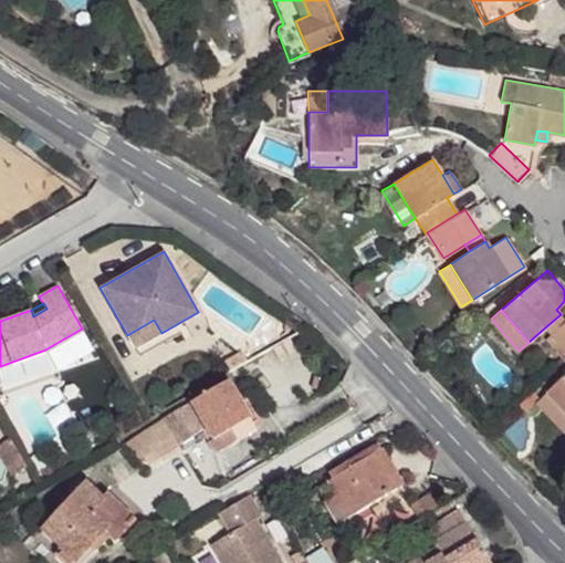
[(564,320),(561,314),(546,326),(551,333),(564,320)]
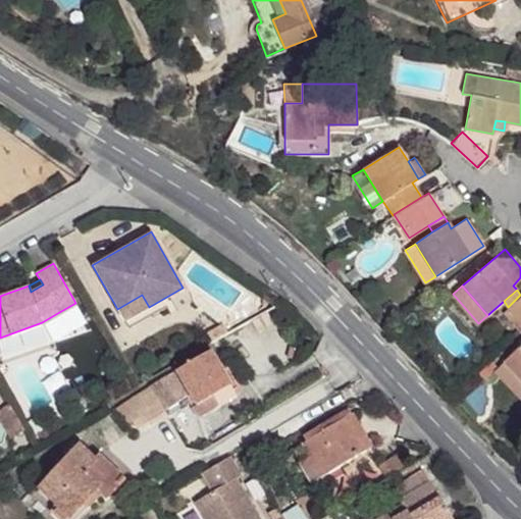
[(142,295),(117,309),(124,321),(149,307),(142,295)]
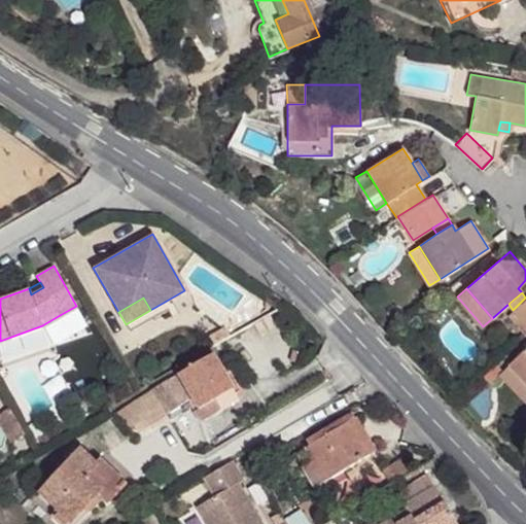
[(525,298),(513,310),(510,313),(525,333),(525,332),(525,298)]
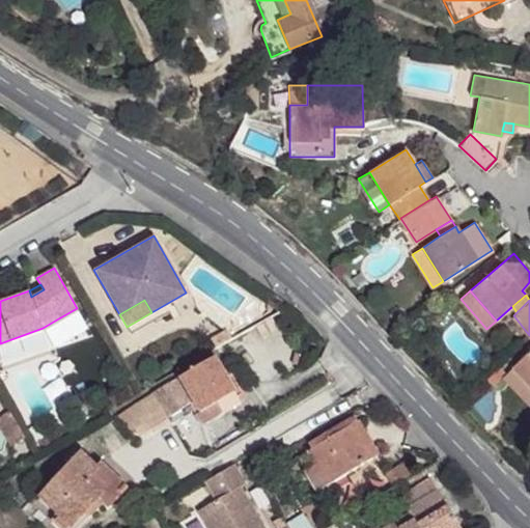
[(60,317),(43,328),(47,336),(65,326),(60,317)]
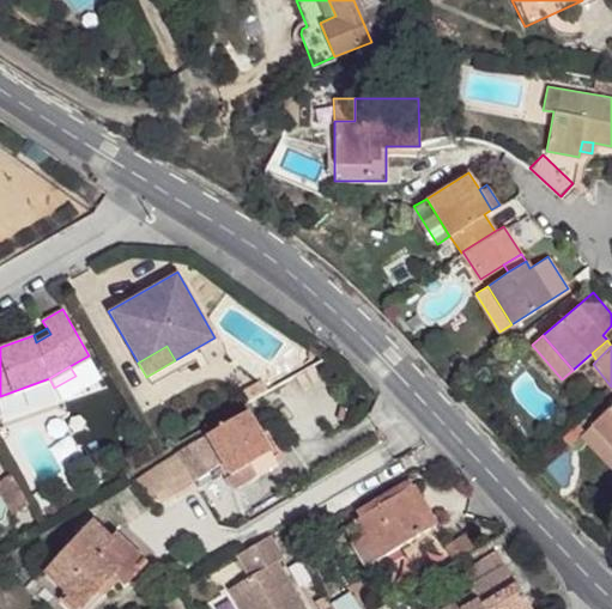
[(243,390),(248,399),(266,388),(261,379),(243,390)]
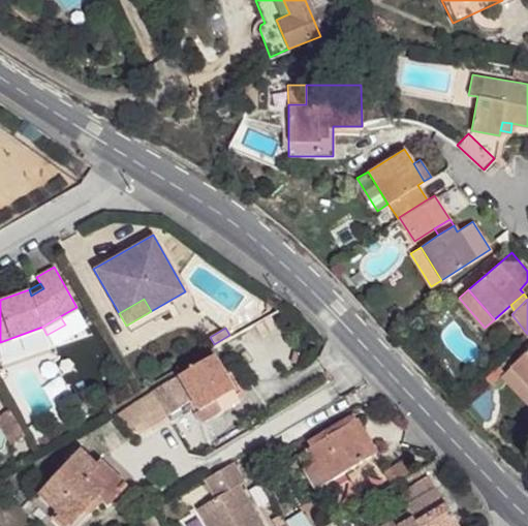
[(527,348),(510,366),(527,383),(527,348)]
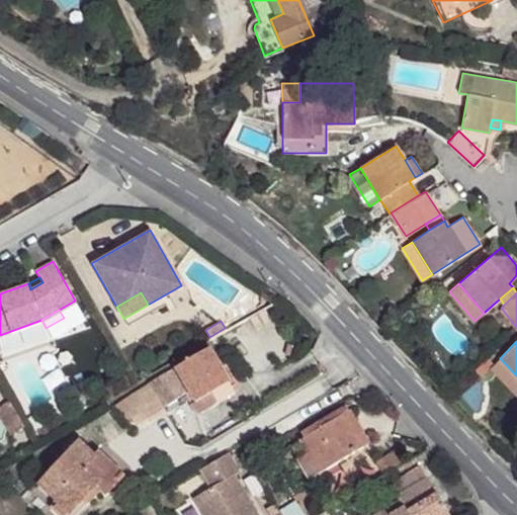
[(233,392),(207,347),(147,382),(162,407),(175,397),(175,396),(186,390),(199,411),(233,392)]
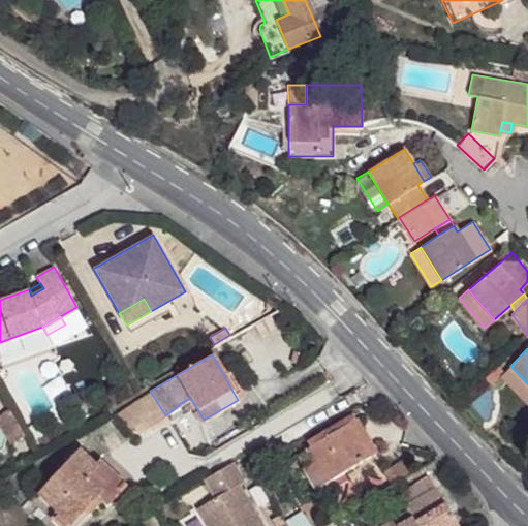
[(527,401),(527,383),(510,366),(501,375),(527,402),(527,401)]
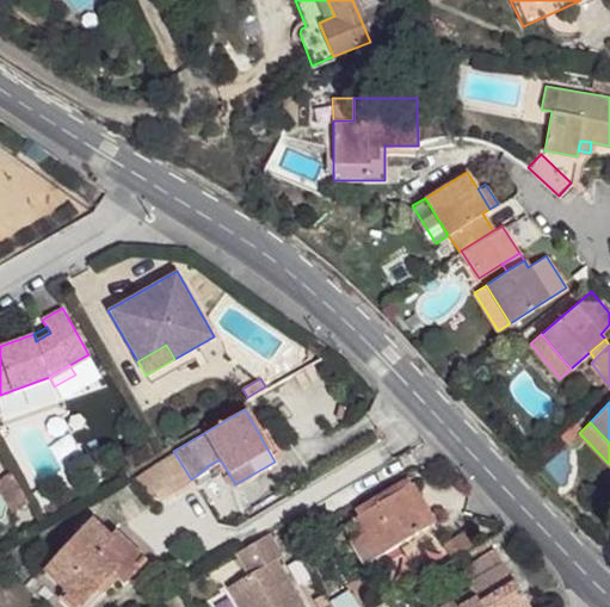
[(160,499),(191,479),(173,451),(136,475),(152,496),(159,497),(160,499)]
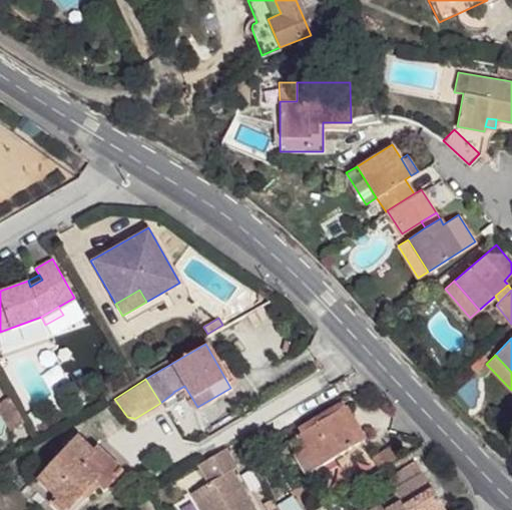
[(0,410),(9,426),(22,419),(9,396),(0,401),(0,410)]
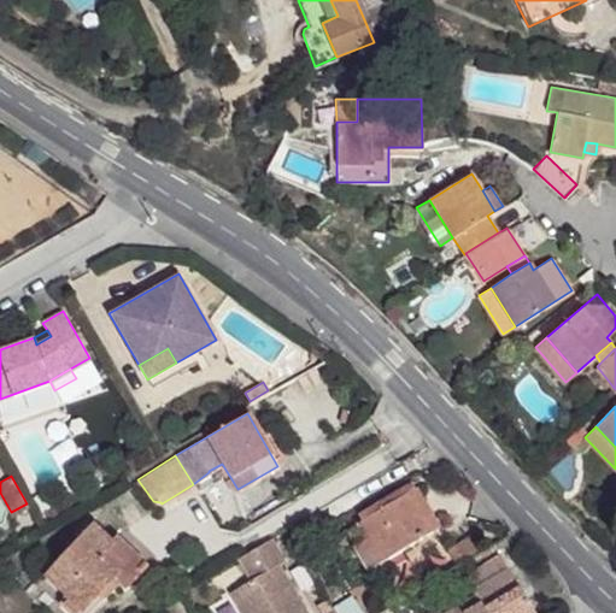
[(439,525),(411,482),(363,512),(367,518),(345,531),(369,569),(374,576),(393,564),(388,556),(399,549),(439,525)]
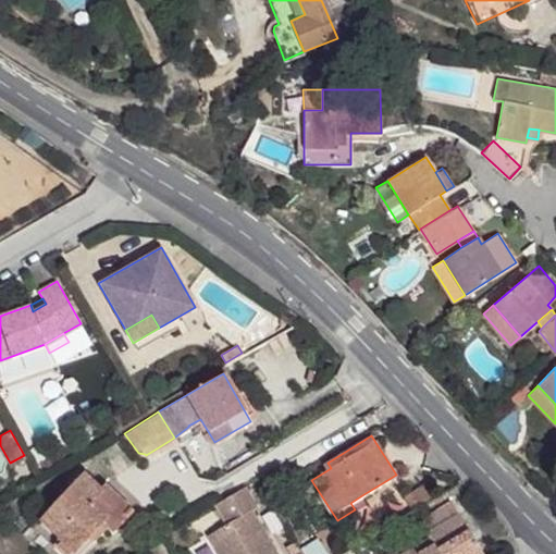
[(104,484),(100,489),(84,474),(39,520),(59,539),(53,544),(62,553),(70,553),(73,552),(74,553),(90,534),(96,540),(107,528),(112,532),(133,512),(104,484)]
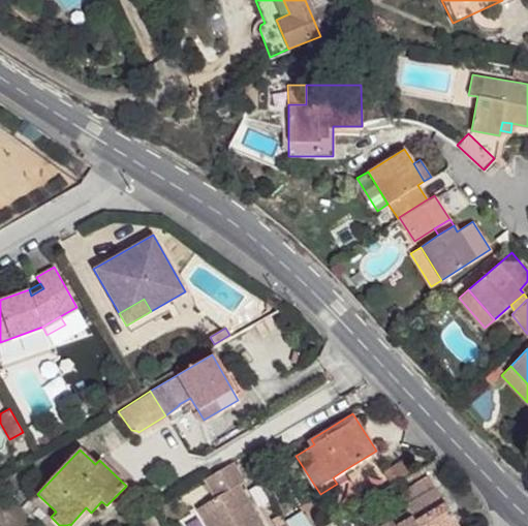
[(403,458),(382,470),(392,485),(412,472),(403,458)]
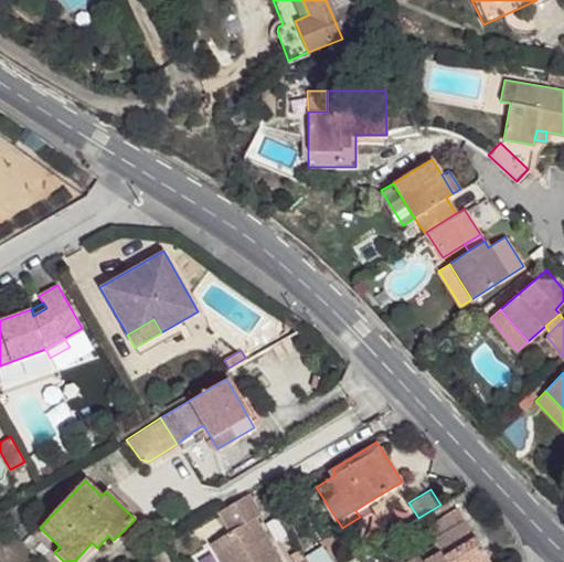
[(261,513),(248,494),(217,512),(229,531),(211,542),(222,561),(282,561),(254,517),(261,513)]
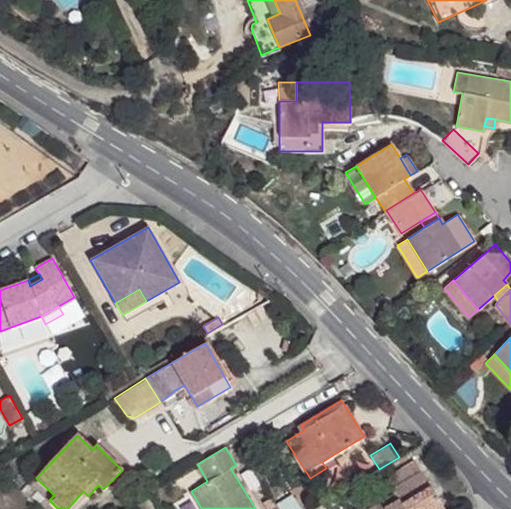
[(322,462),(326,468),(335,463),(331,456),(322,462)]
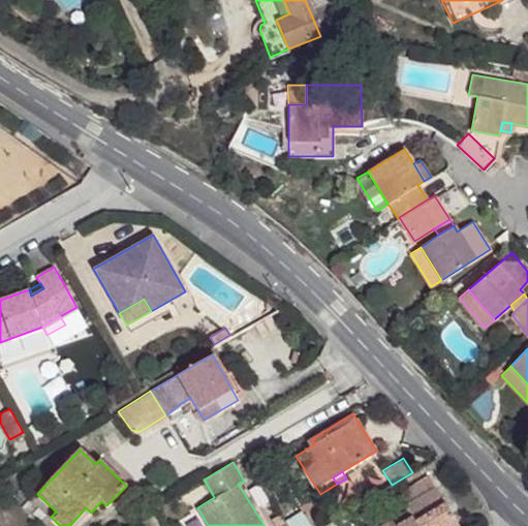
[(398,493),(405,505),(435,487),(427,474),(398,493)]
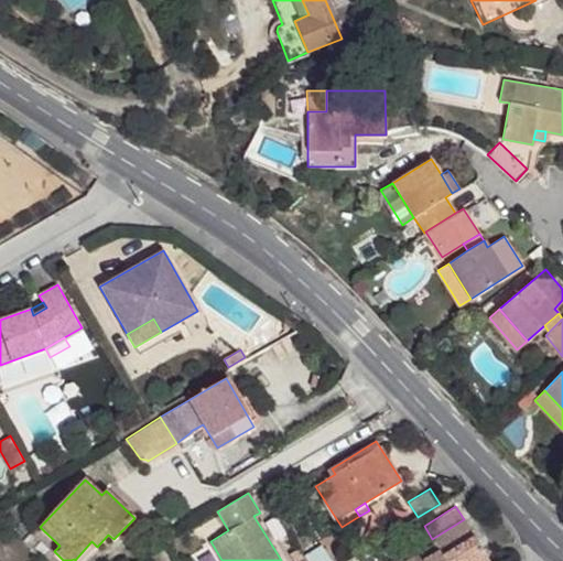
[(434,542),(445,560),(489,560),(464,519),(432,539),(434,542)]
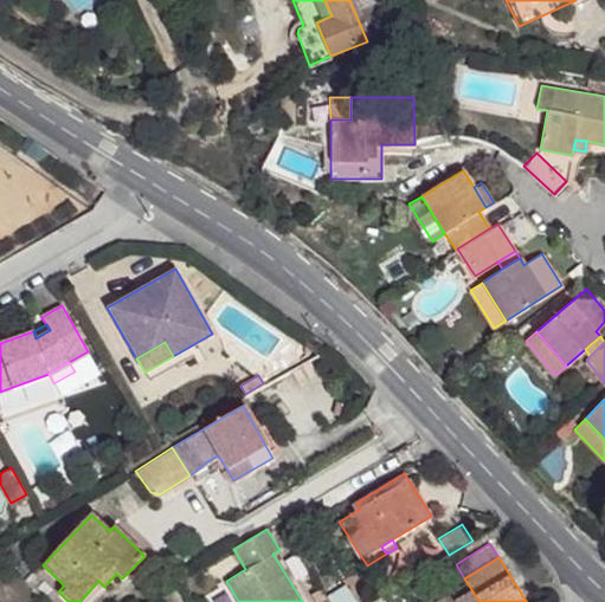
[(478,601),(467,582),(433,601),(423,601),(420,601),(478,601)]
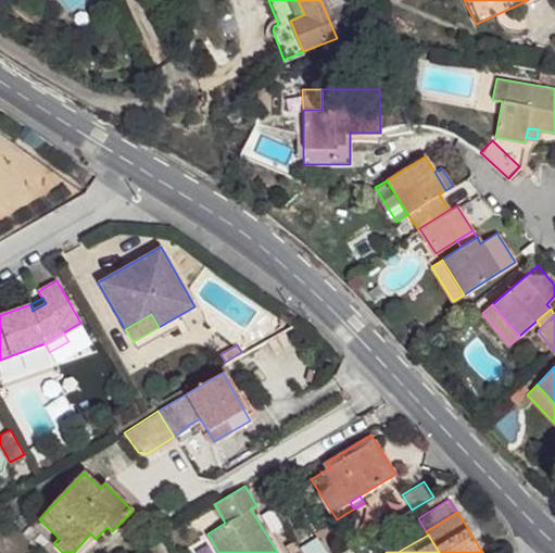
[(288,543),(293,552),(295,552),(300,551),(293,540),(288,543)]
